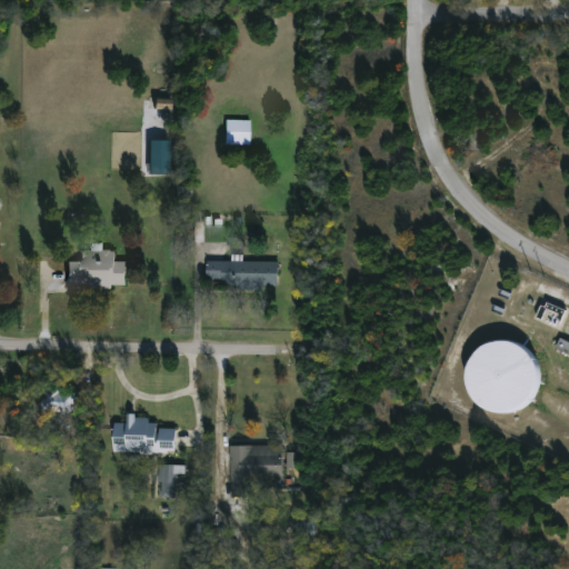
[(155,108),(171,108),(171,99),(155,98),(155,108)]
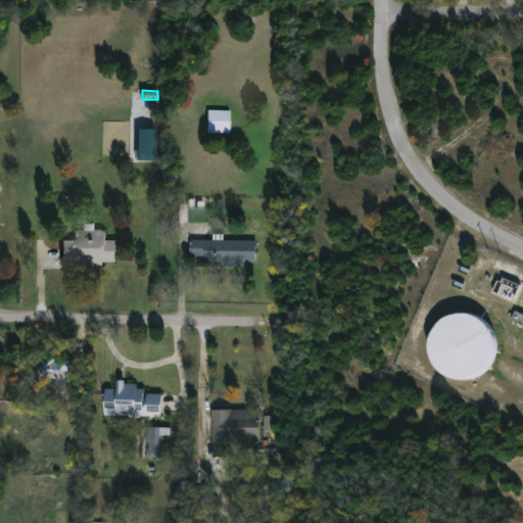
[(230,133),(207,133),(207,109),(230,109),(230,133)]
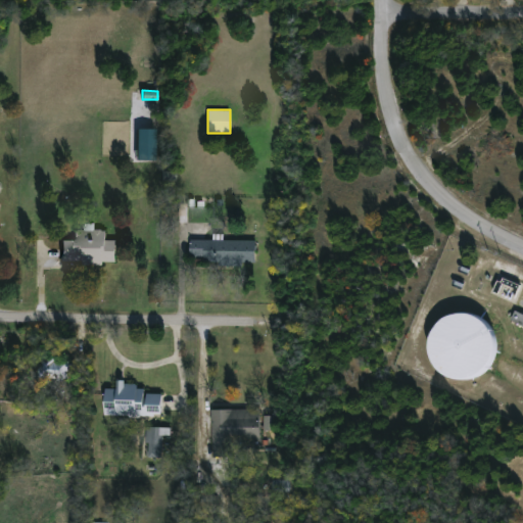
[(136,159),(155,160),(156,129),(137,129),(136,159)]
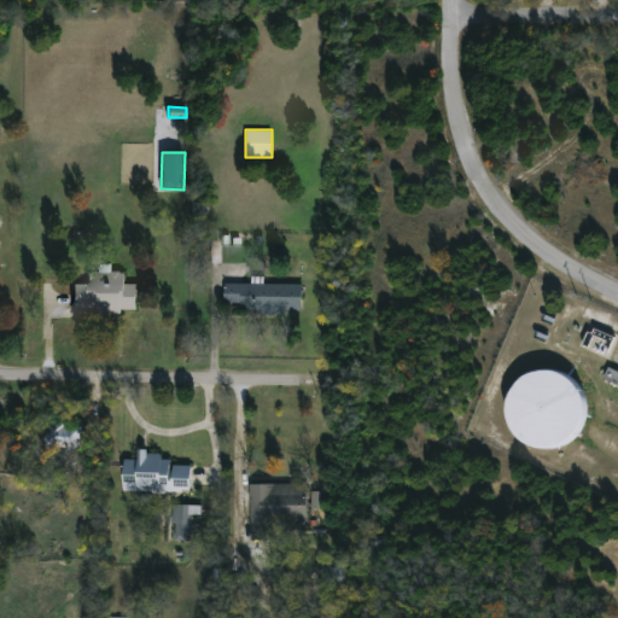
[(71,309),(71,283),(86,283),(86,270),(122,272),(122,283),(134,283),(134,309),(71,309)]
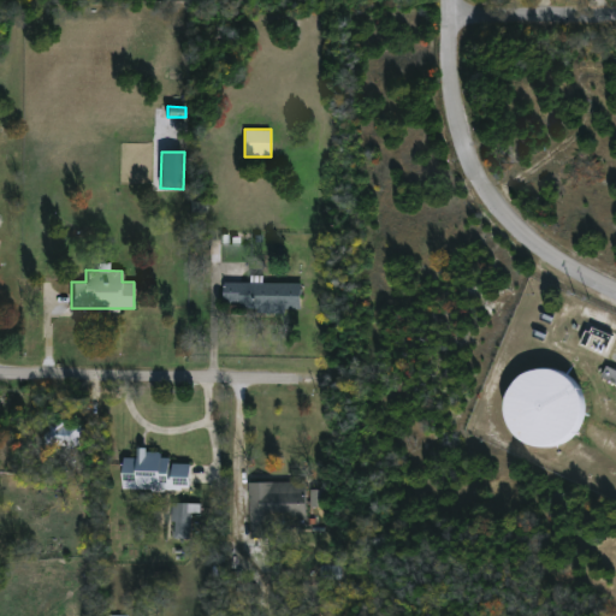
[(221,280),(298,282),(298,308),(221,307),(221,280)]
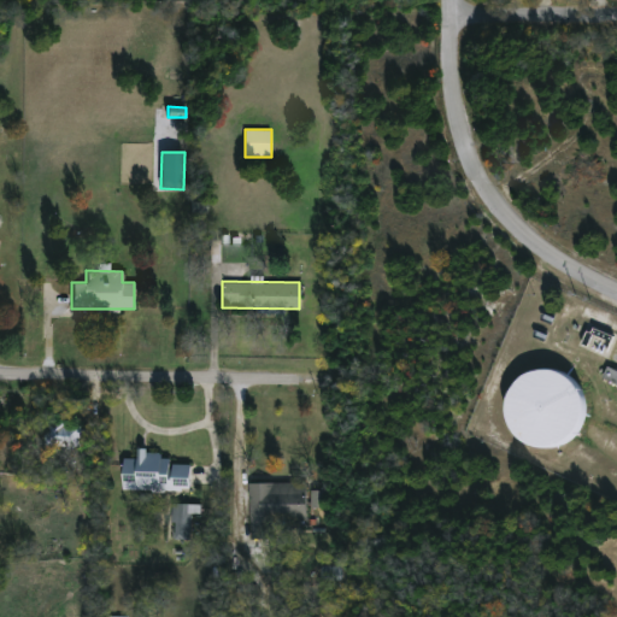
[(607,359),(580,347),(588,327),(616,338),(607,359)]
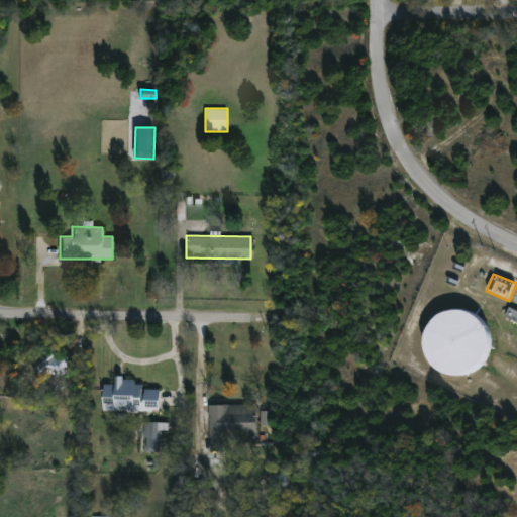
[(472,310),(481,316),(487,324),(491,333),(491,343),(489,353),(483,363),(474,370),(462,373),(451,372),(441,368),(432,360),(427,350),(425,338),(428,327),(434,318),(442,311),(451,308),(462,307),(472,310)]
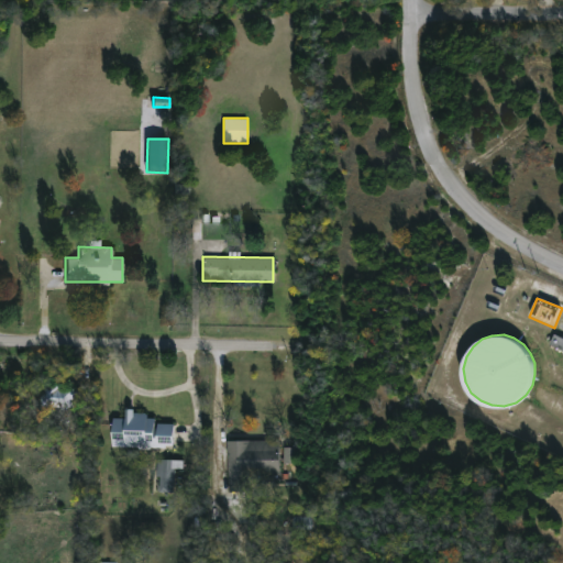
[(562,352),(550,345),(554,337),(562,341),(562,352)]
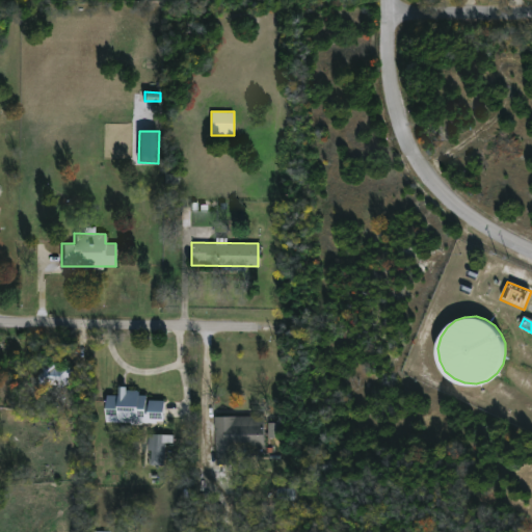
[(50,366),(68,366),(68,387),(49,386),(50,366)]
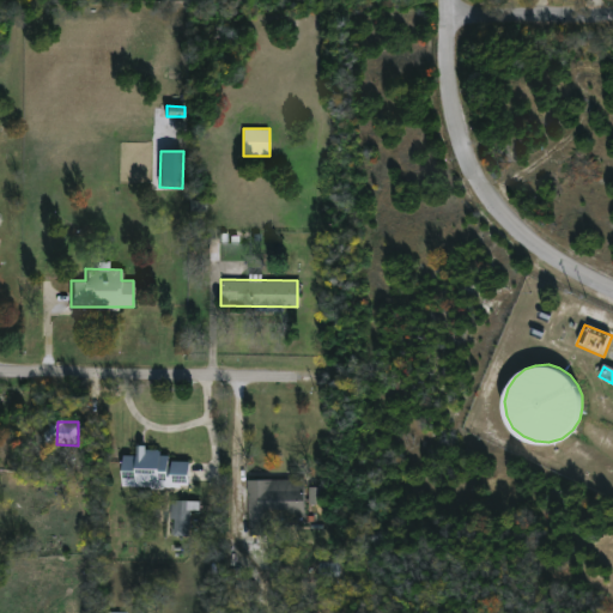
[(121,486),(122,448),(134,449),(134,444),(144,444),(144,449),(159,449),(164,449),(169,449),(169,456),(187,457),(186,487),(121,486)]
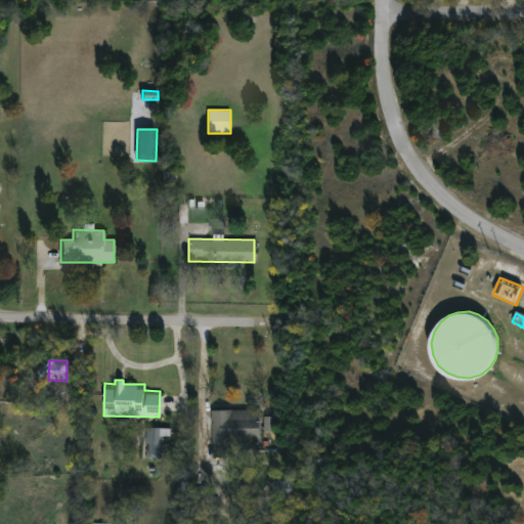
[(210,410),(258,408),(259,441),(232,442),(232,455),(212,455),(210,410)]
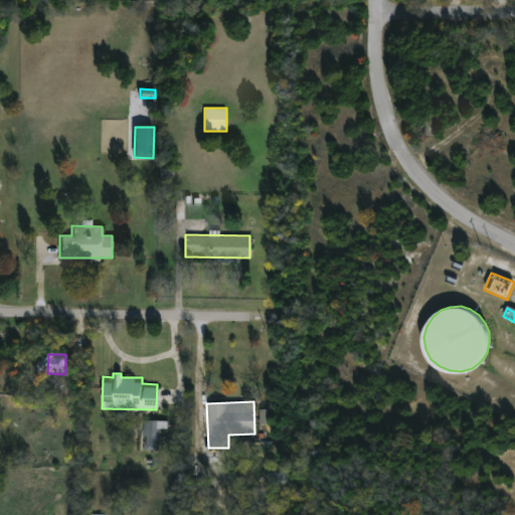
[(260,423),(270,424),(271,410),(260,409),(260,423)]
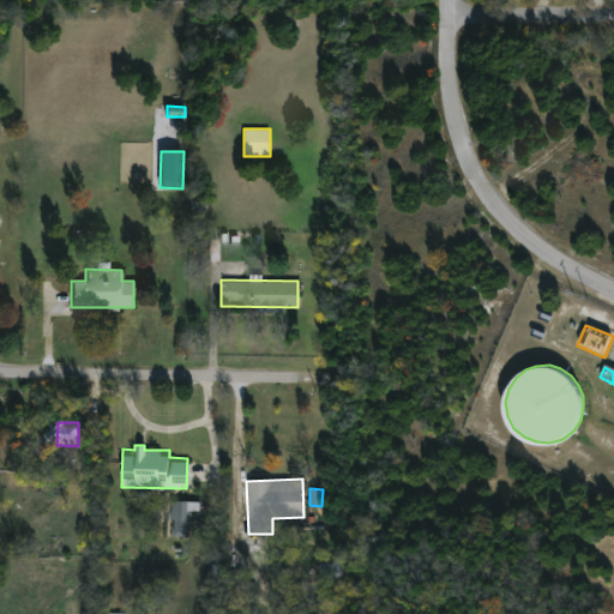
[(172,500),(188,501),(198,501),(198,511),(188,511),(187,536),(170,535),(172,500)]
